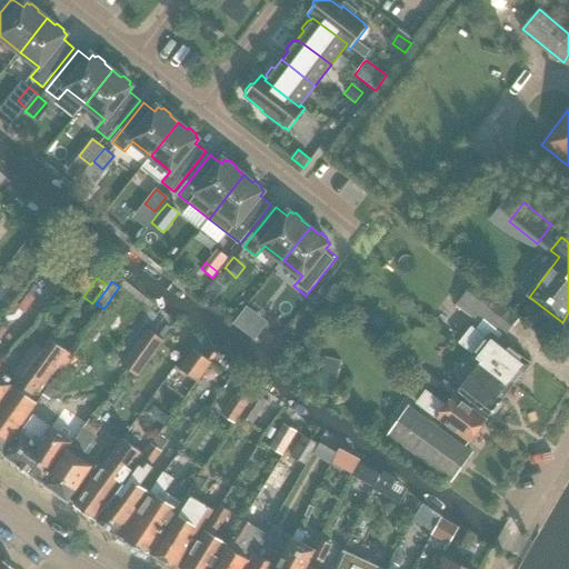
[(272,288),(265,282),(249,303),(256,308),(272,288)]
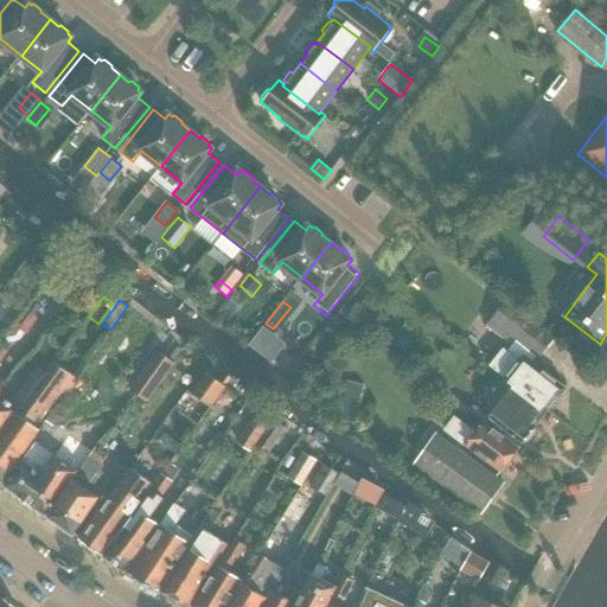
[(505,302),(498,312),(545,347),(553,338),(531,321),(505,302)]
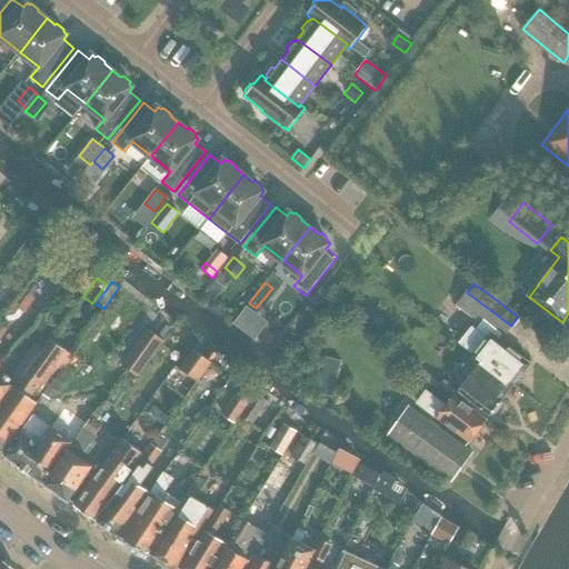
[(467,292),(457,305),(480,322),(483,318),(505,335),(511,326),(467,292)]
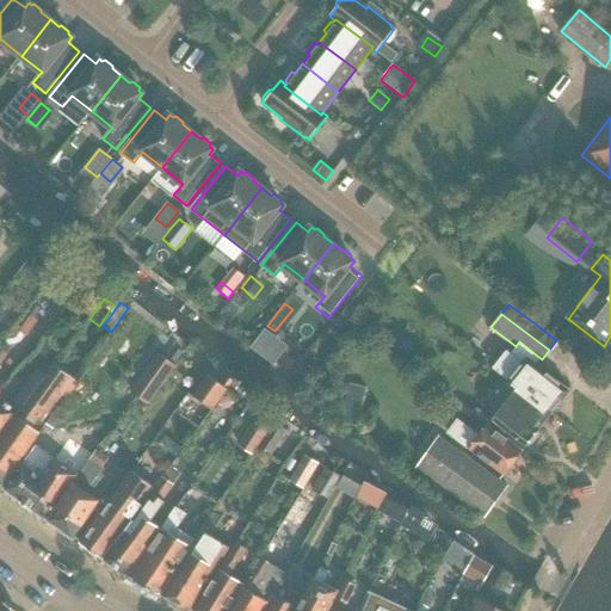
[(265,329),(251,347),(259,353),(273,335),(265,329)]
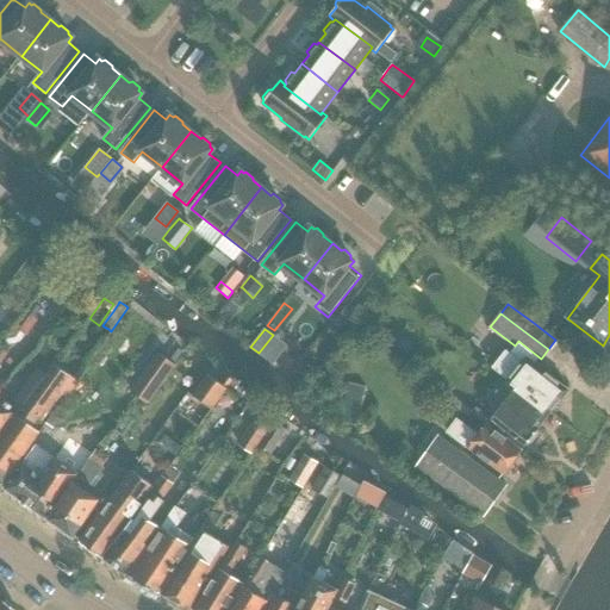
[(175,365),(157,353),(130,392),(148,404),(175,365)]
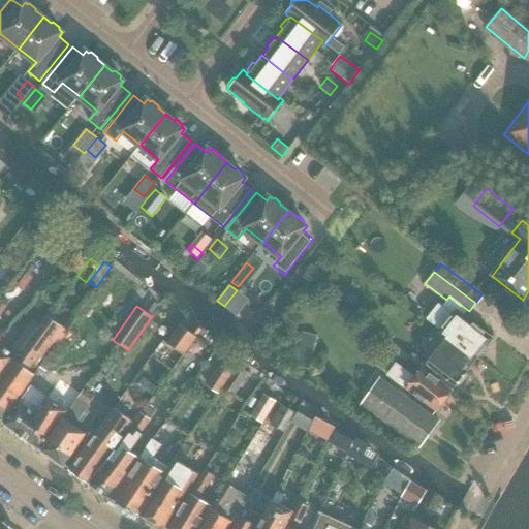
[(441,330),(477,359),(492,338),(457,310),(441,330)]
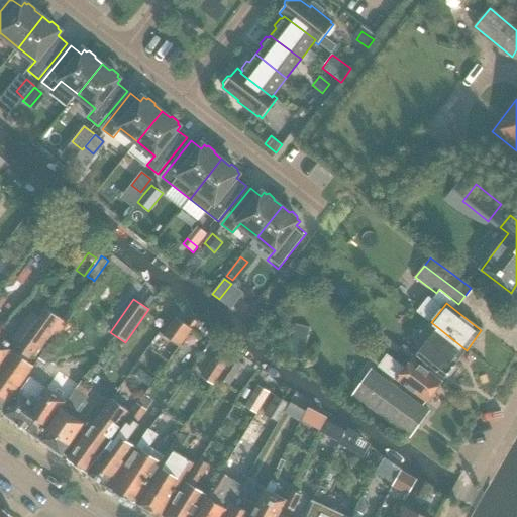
[(39,318),(0,372),(0,411),(1,412),(33,367),(27,362),(32,353),(36,356),(53,334),(57,336),(66,324),(46,309),(39,318)]
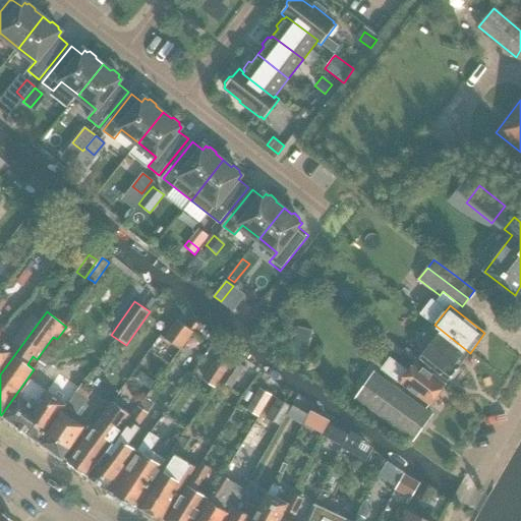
[(0,374),(40,321),(32,314),(22,328),(12,341),(14,342),(10,348),(0,340),(0,374)]
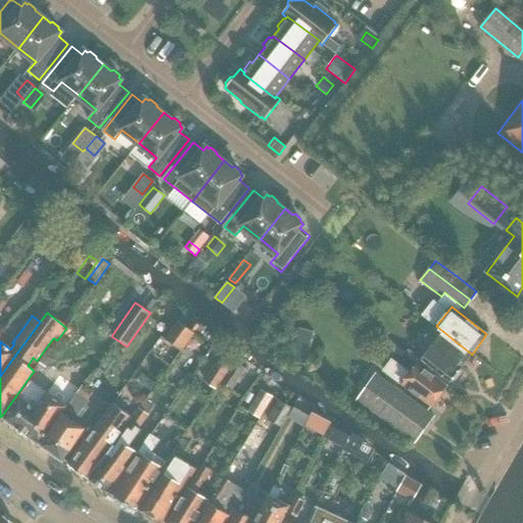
[(195,334),(178,322),(164,339),(182,351),(195,334)]
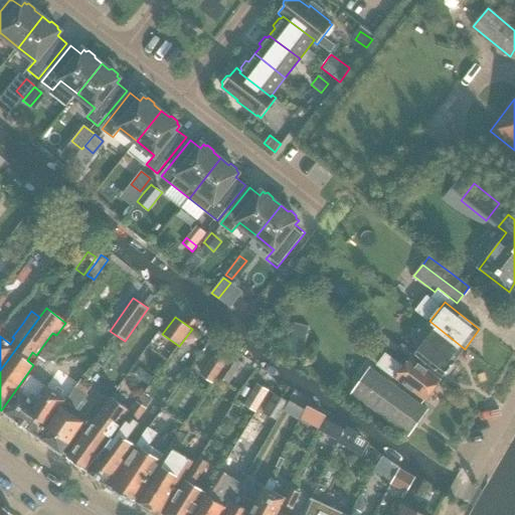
[(455,362),(465,349),(430,321),(418,336),(425,341),(414,355),(444,377),(456,362),(455,362)]
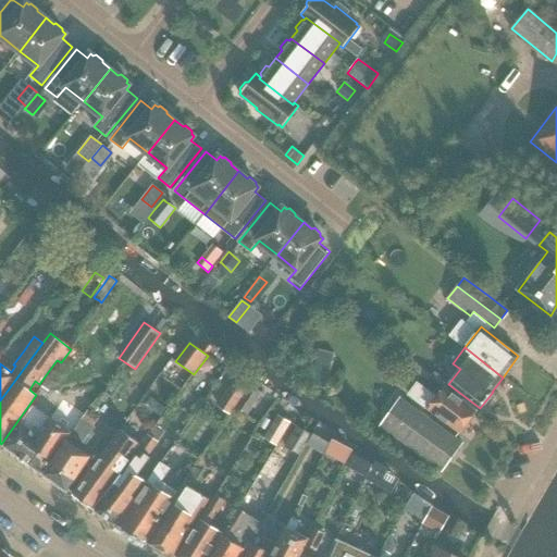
[(51,381),(49,380),(47,379),(39,390),(48,396),(57,385),(51,381)]
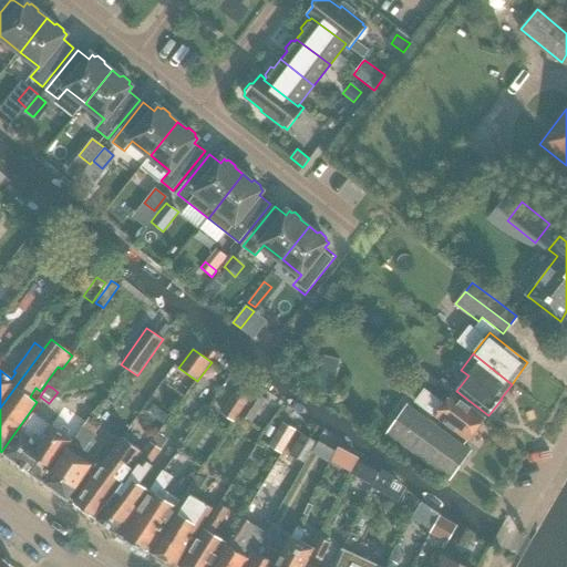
[(254,393),(241,385),(223,414),(235,422),(239,414),(251,423),(266,401),(254,392),(254,393)]
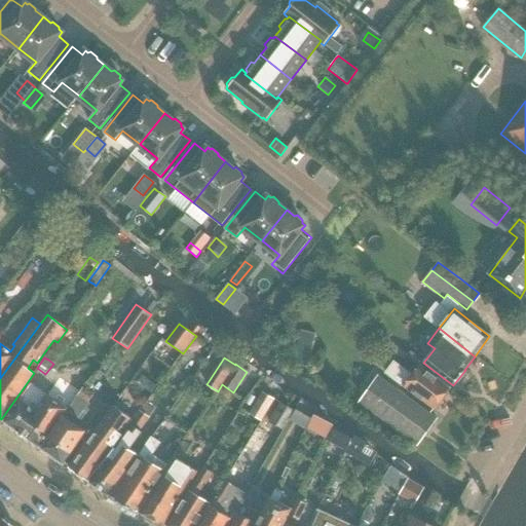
[(434,410),(449,388),(419,367),(413,376),(395,362),(385,374),(434,410)]
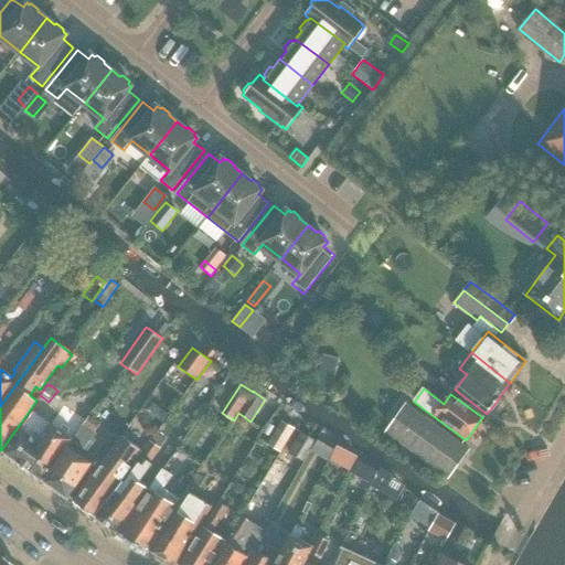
[(448,479),(468,450),(405,406),(385,434),(448,479)]
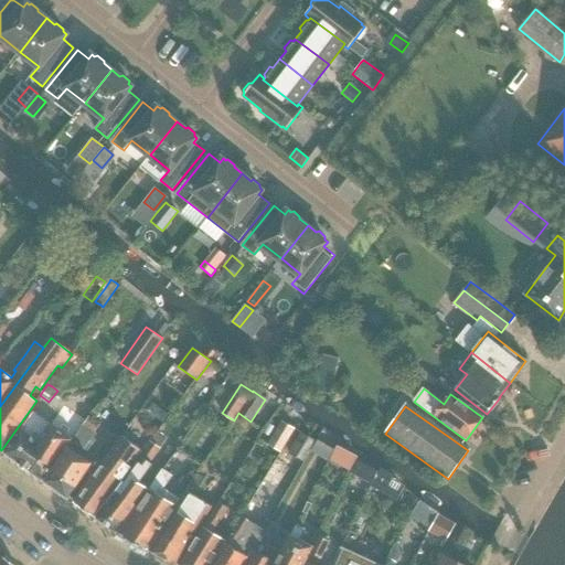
[(4,452),(44,481),(72,440),(33,413),(4,452)]
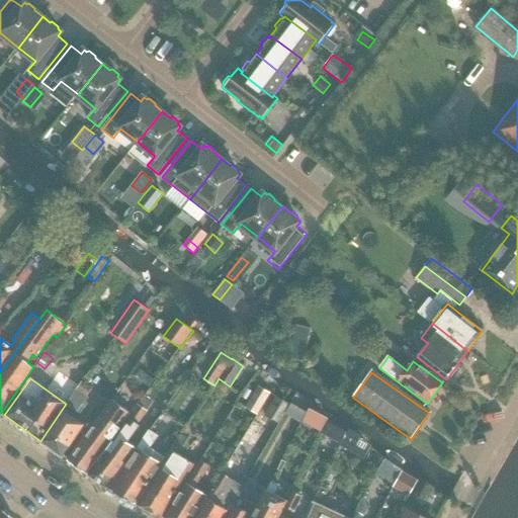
[(66,404),(40,441),(62,457),(84,425),(73,418),(82,406),(93,390),(81,381),(66,404)]
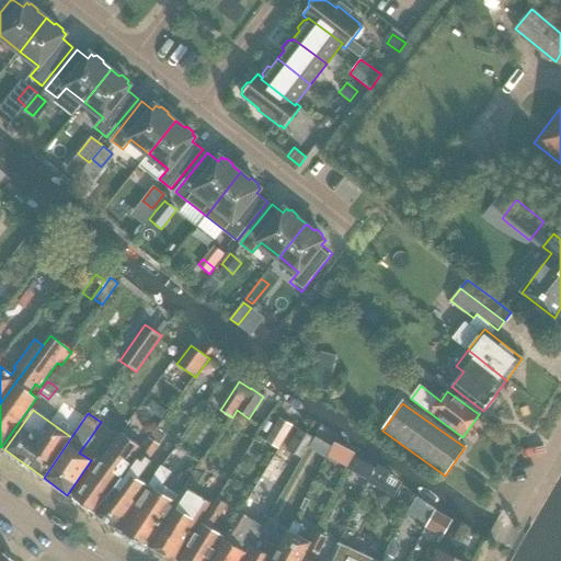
[(293,426),(279,418),(265,442),(278,449),(293,426)]
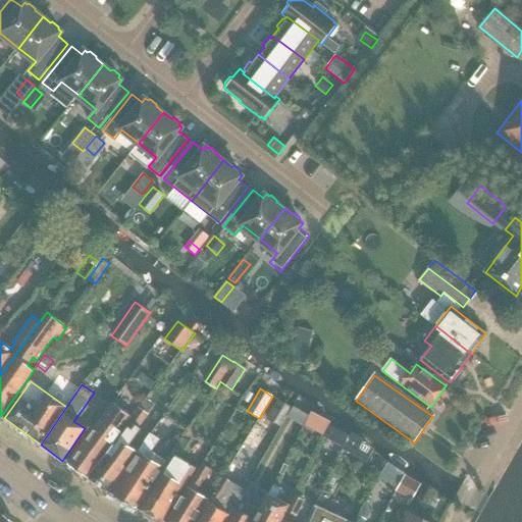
[(292,408),(278,400),(267,419),(279,427),(292,408)]
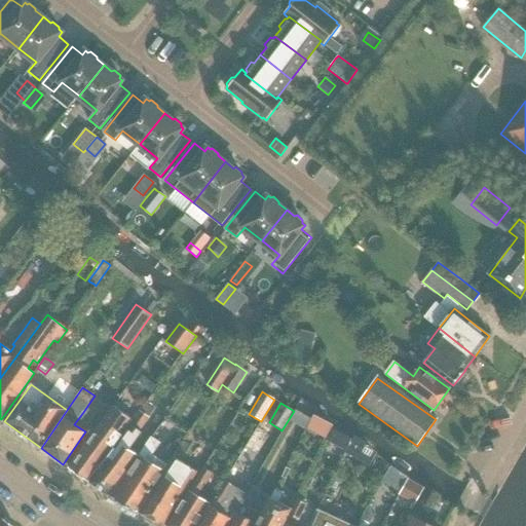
[(113,407),(68,467),(88,482),(132,423),(133,422),(137,417),(140,413),(141,411),(132,406),(124,414),(113,407)]
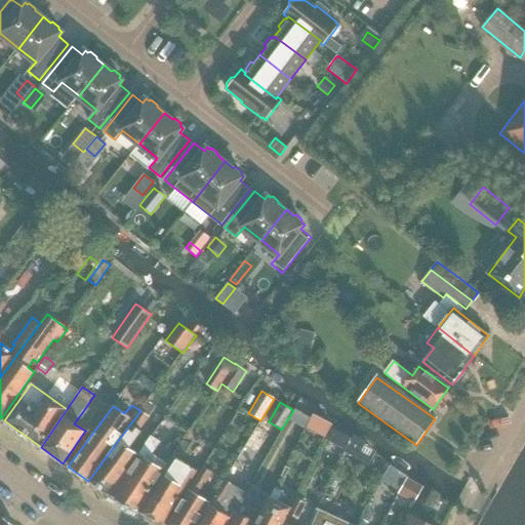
[(136,416),(132,421),(140,428),(150,416),(140,410),(139,412),(136,416)]
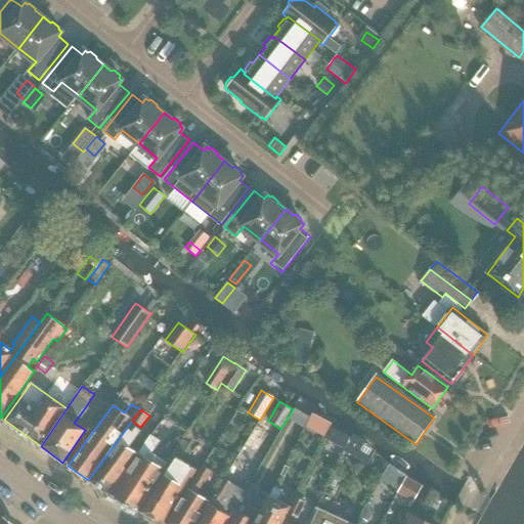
[(326,437),(334,423),(313,412),(306,427),(326,437)]
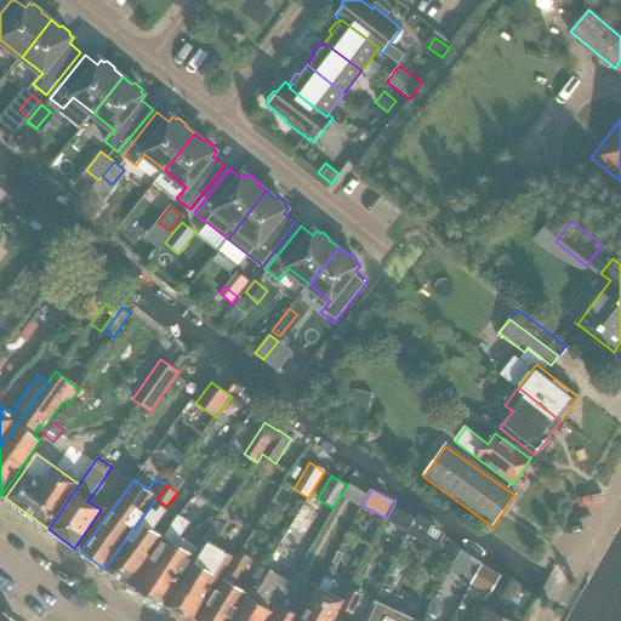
[(104,569),(130,586),(165,537),(154,530),(169,510),(155,500),(104,569)]
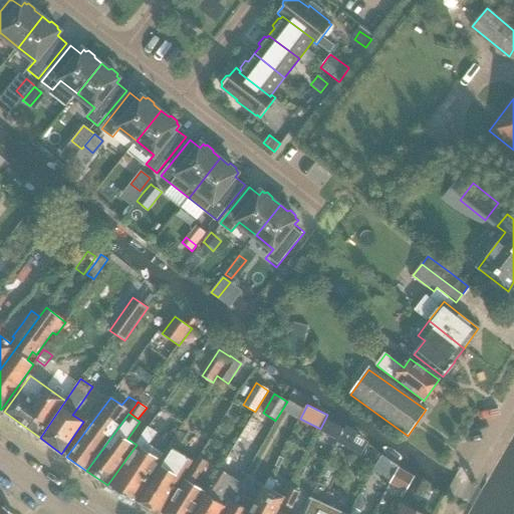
[(137,445),(107,485),(135,500),(160,462),(164,455),(151,447),(159,435),(148,429),(137,445)]
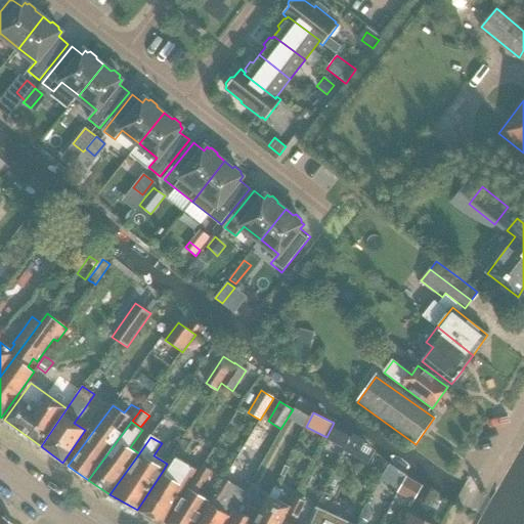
[(163,471),(137,510),(163,522),(195,471),(180,460),(190,444),(184,440),(181,445),(167,464),(163,471)]
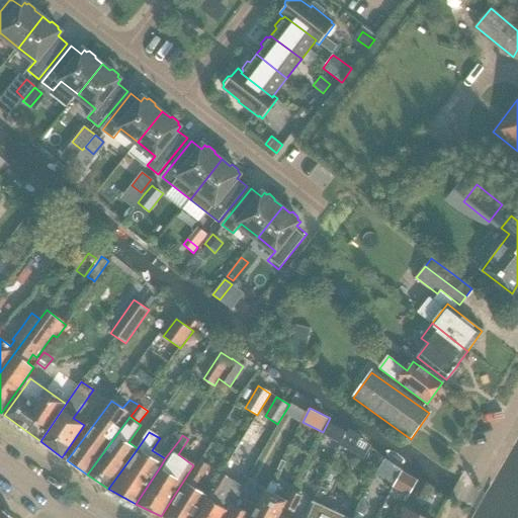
[(192,517),(206,497),(195,490),(206,469),(208,465),(201,461),(198,465),(164,517),(192,517)]
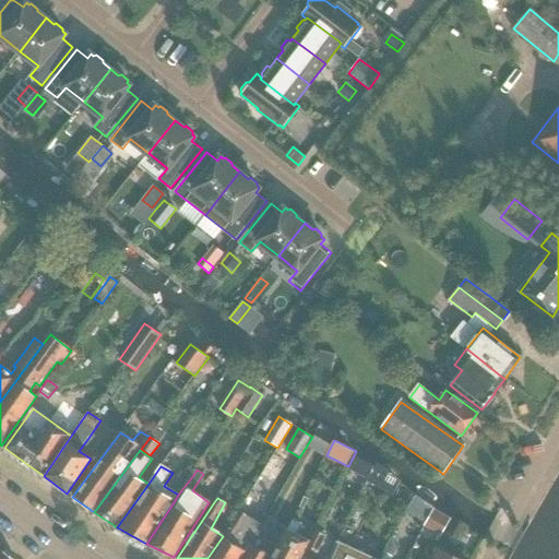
[(451,519),(433,509),(424,526),(441,535),(451,519)]
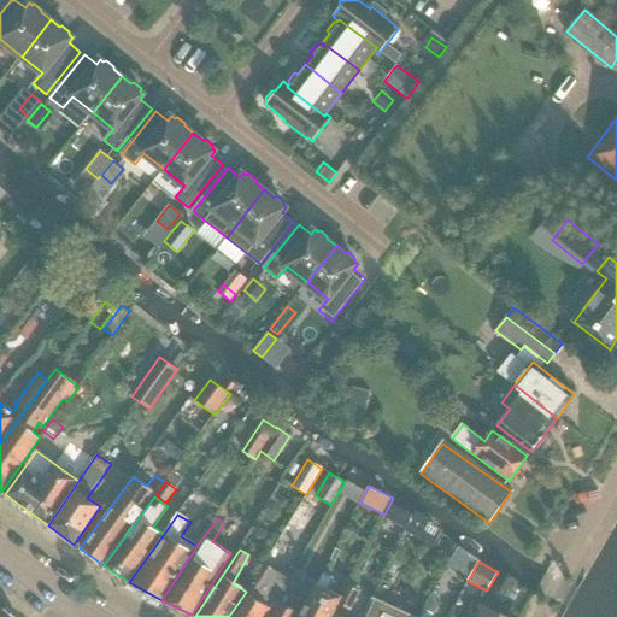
[(246,592),(229,616),(265,616),(270,610),(288,579),(272,569),(264,564),(246,592)]
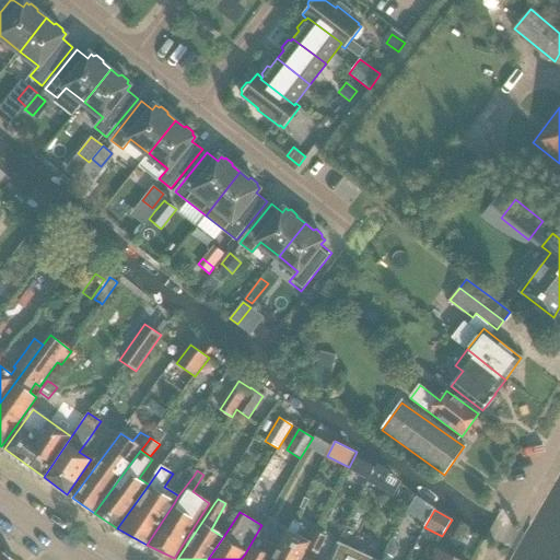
[(277,548),(270,559),(301,559),(302,559),(304,555),(313,559),(316,552),(318,553),(327,537),(316,532),(310,543),(296,536),(301,526),(292,521),(277,548)]
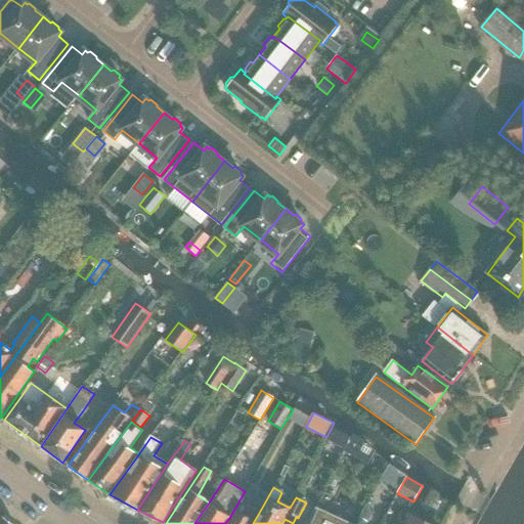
[(430,504),(436,492),(426,487),(421,498),(430,504)]
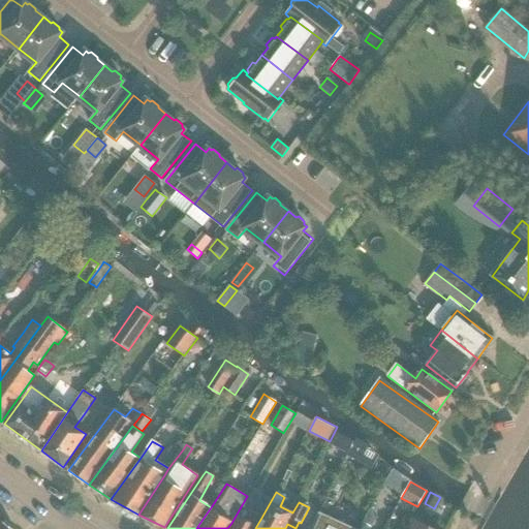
[(227,528),(255,528),(261,518),(250,511),(256,500),(248,496),(247,496),(231,523),(227,528)]
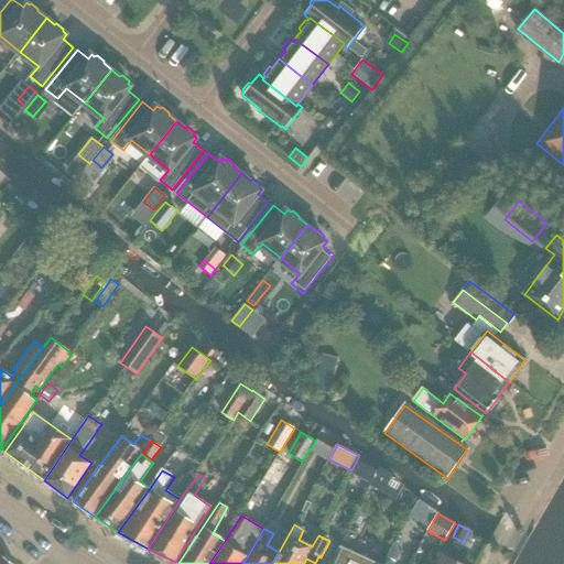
[(377,563),(378,563),(339,546),(329,563),(377,563)]
